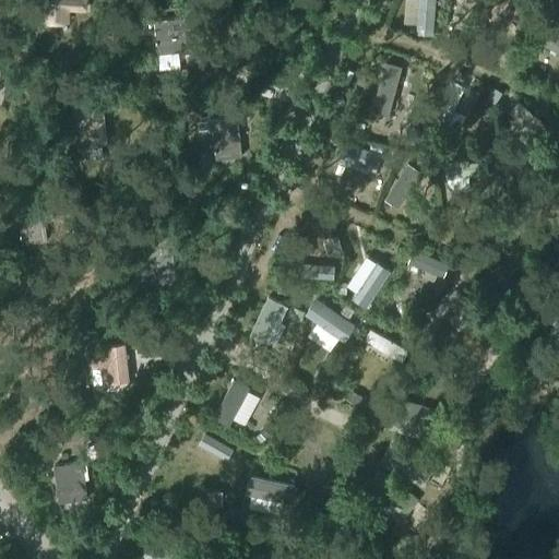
[(85,0),(44,0),(43,24),(69,25),(70,14),(85,14),(85,0)]
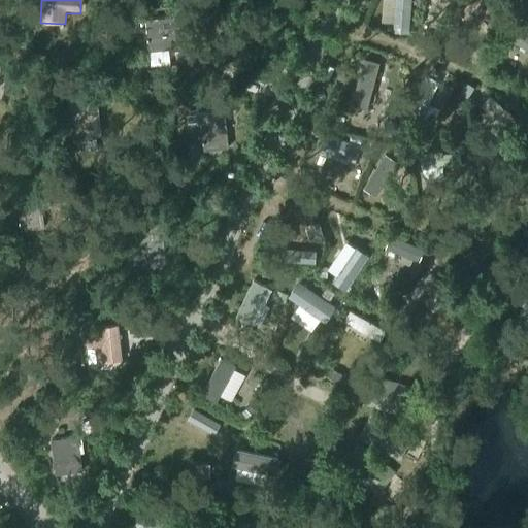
[(393,31),(393,32),(408,33),(410,0),(395,0),(394,24),(393,31)]
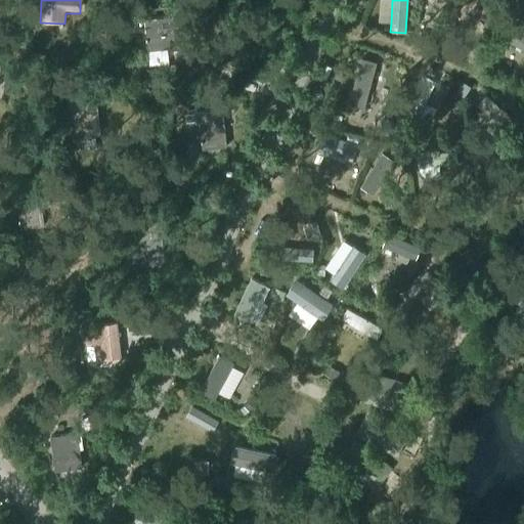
[(180,16),(145,19),(148,51),(175,48),(173,29),(181,28),(180,16)]
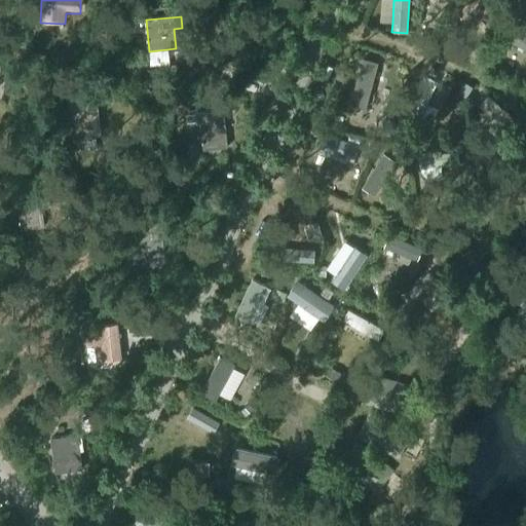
[(525,34),(514,28),(508,41),(525,50),(525,34)]
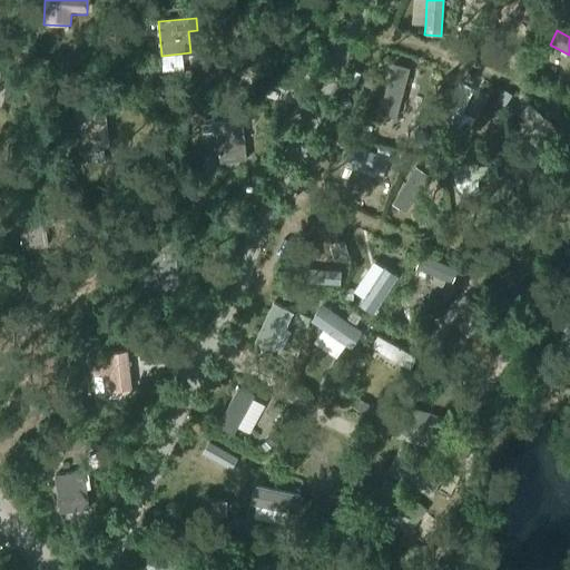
[(455,38),(452,46),(463,50),(467,41),(455,38)]
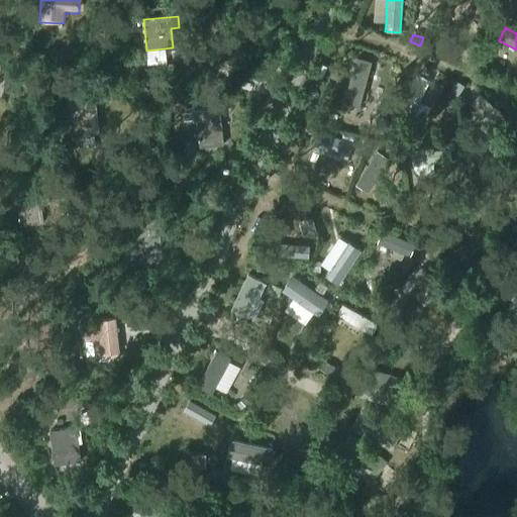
[(355,58),(344,101),(359,105),(371,62),(355,58)]
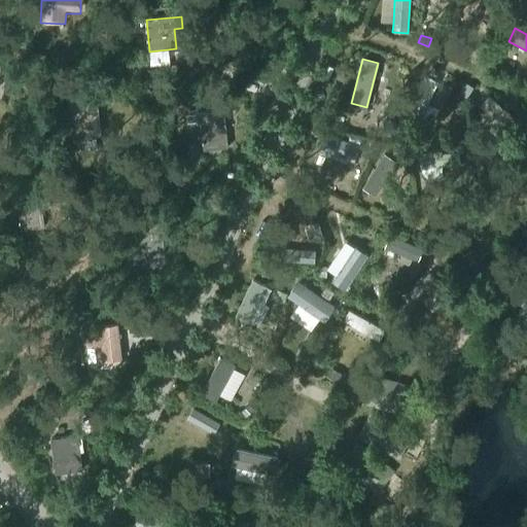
[(431,67),(429,72),(436,76),(440,70),(431,67)]
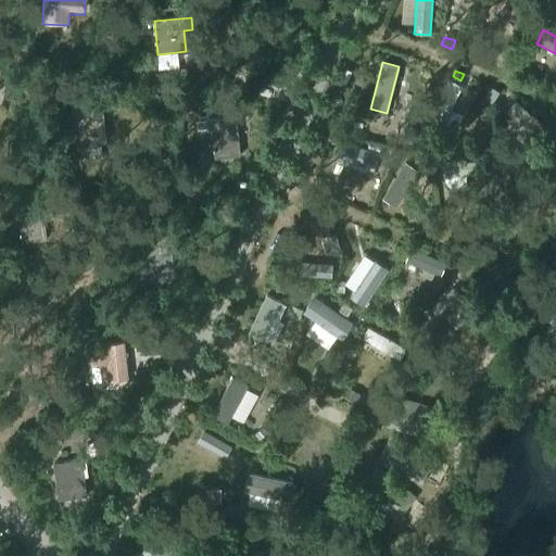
[(449,79),(430,119),(444,126),(463,86),(450,80),(449,79)]
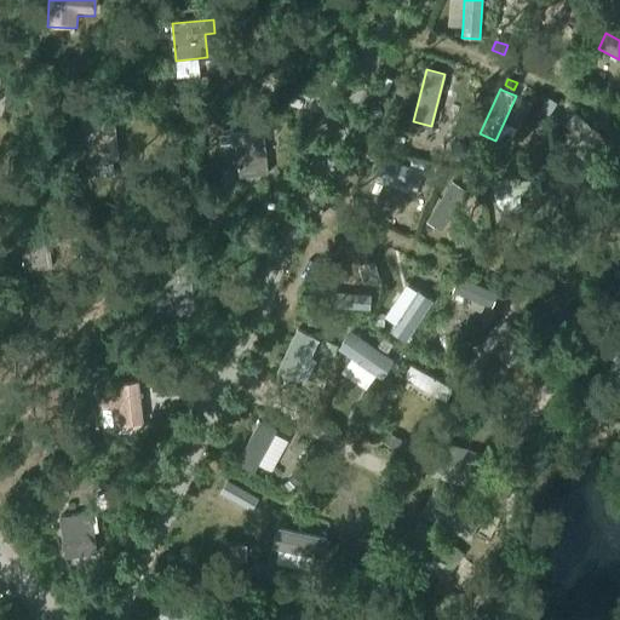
[(547,97),(540,110),(549,115),(556,102),(547,97)]
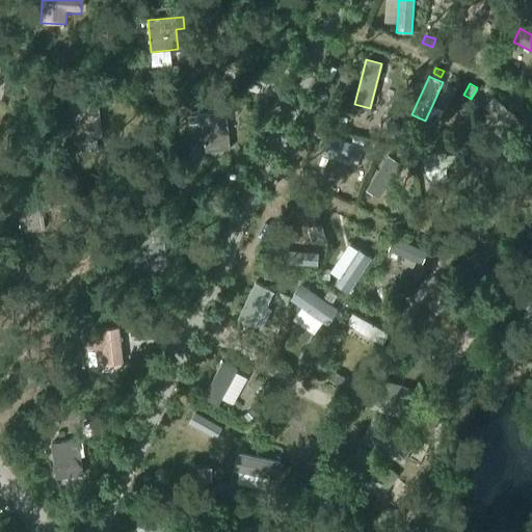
[(86,99),(70,101),(74,139),(101,136),(97,96),(85,97),(86,99)]
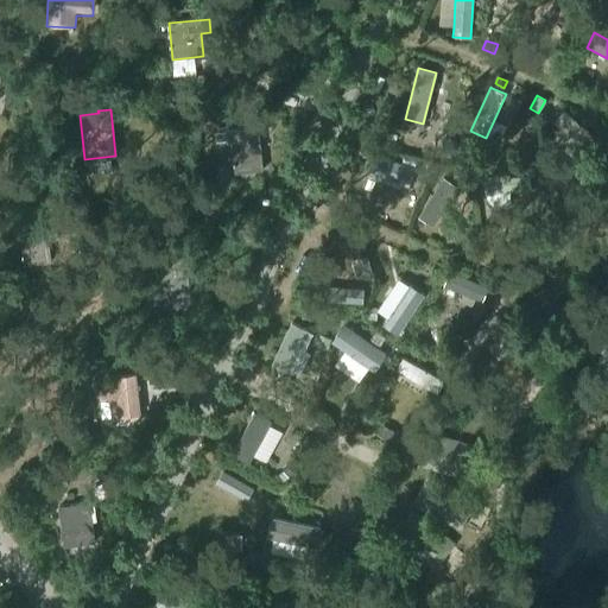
[(561,109),(550,122),(556,127),(565,135),(587,152),(597,139),(561,109)]
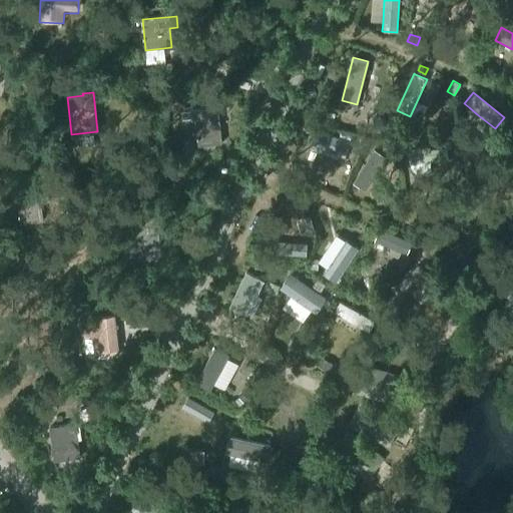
[(469,107),(465,112),(473,118),(477,114),(469,107)]
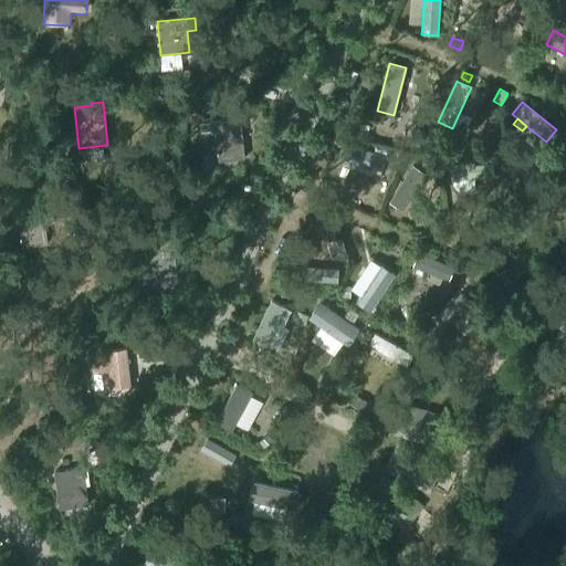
[(240,119),(211,123),(212,132),(212,134),(216,134),(219,161),(244,158),(240,119)]
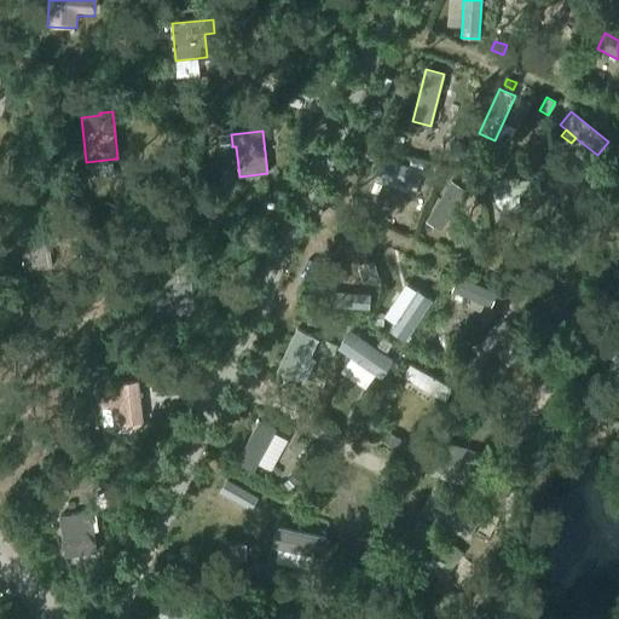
[(231,134),(220,136),(221,145),(232,144),(231,134)]
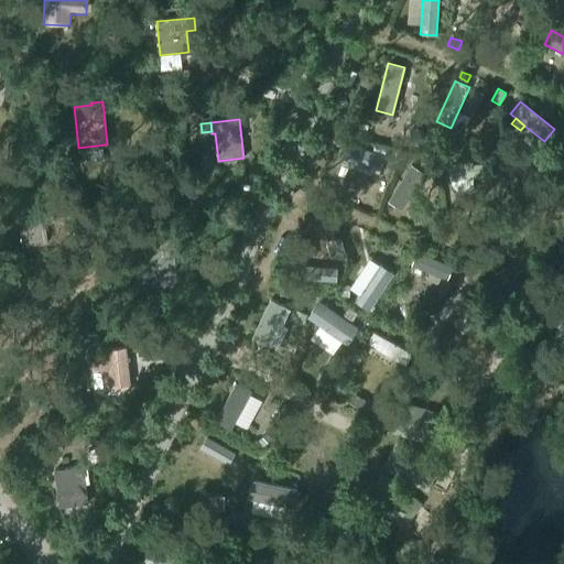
[(411,130),(409,142),(418,144),(421,131),(411,130)]
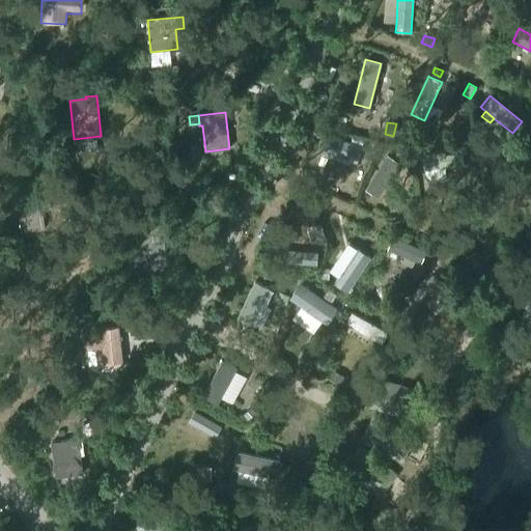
[(463,137),(457,146),(466,150),(471,141),(463,137)]
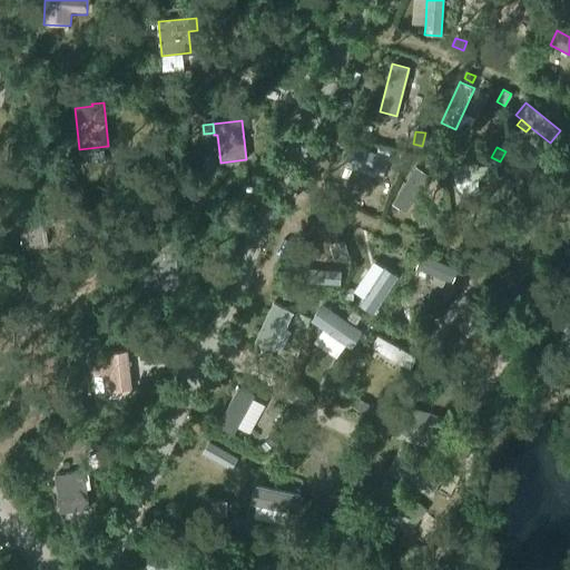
[(440,153),(426,153),(428,165),(441,164),(440,153)]
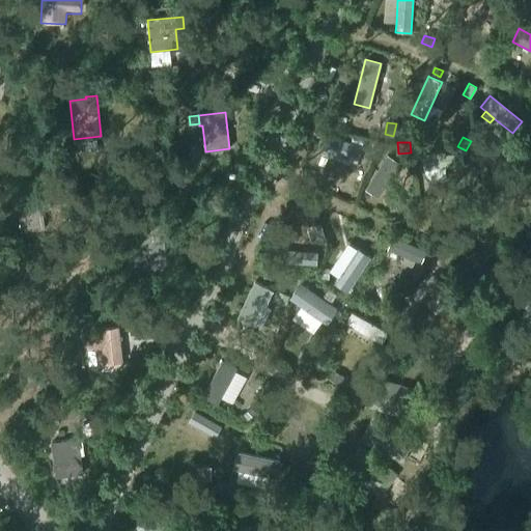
[(326,144),(322,158),(361,171),(365,158),(365,157),(326,144)]
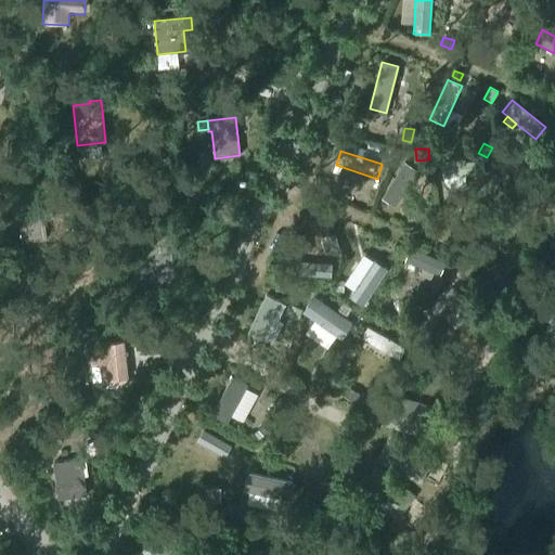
[(463,159),(441,160),(442,176),(443,176),(465,175),(485,173),(483,159),(463,162),(463,159)]
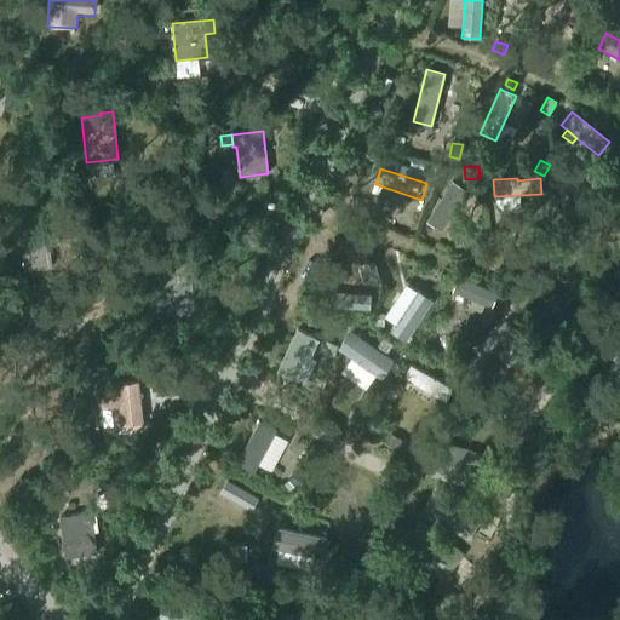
[(448,181),(423,219),(438,230),(455,206),(460,197),(464,191),(448,181)]
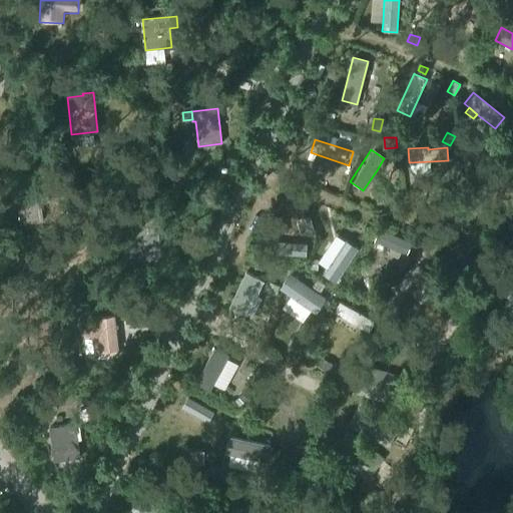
[(46,182),(38,183),(39,191),(47,190),(46,182)]
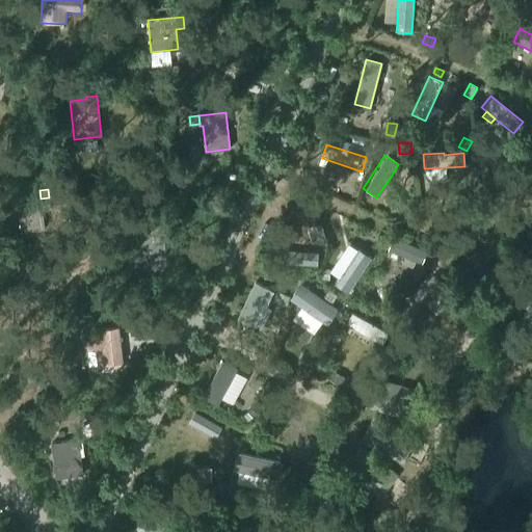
[(42,210),(50,209),(49,197),(30,200),(31,204),(17,207),(21,232),(44,229),(42,210)]
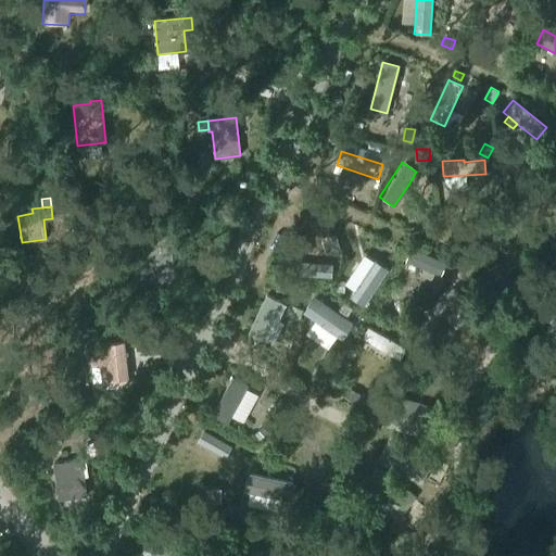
[(172,251),(180,250),(179,234),(154,237),(154,241),(143,242),(147,273),(174,270),(172,251)]
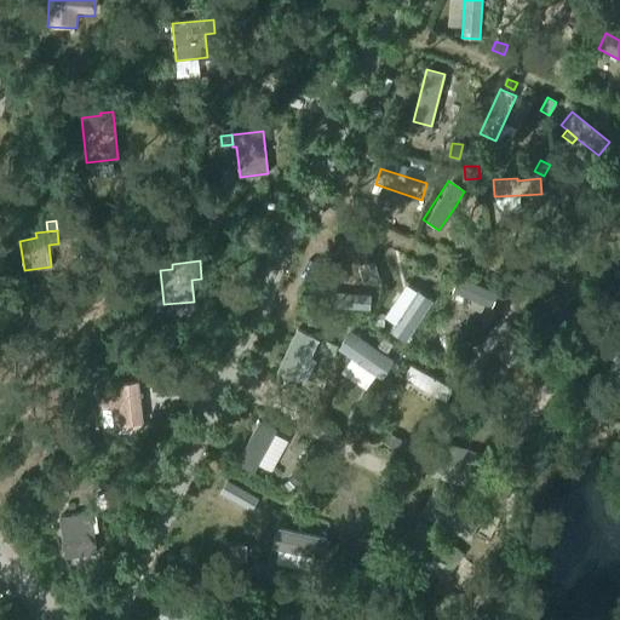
[(360,264),(365,281),(380,277),(377,260),(360,264)]
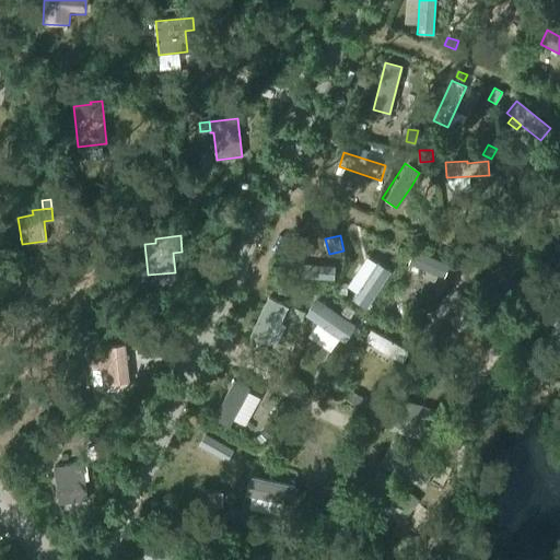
[(413,249),(408,261),(424,268),(436,273),(443,276),(448,264),(413,249)]
